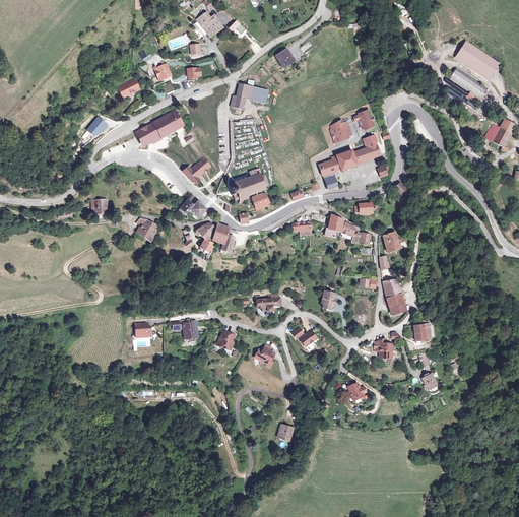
[(205,11),(195,18),(208,38),(223,26),(213,13),(209,15),(205,11)]
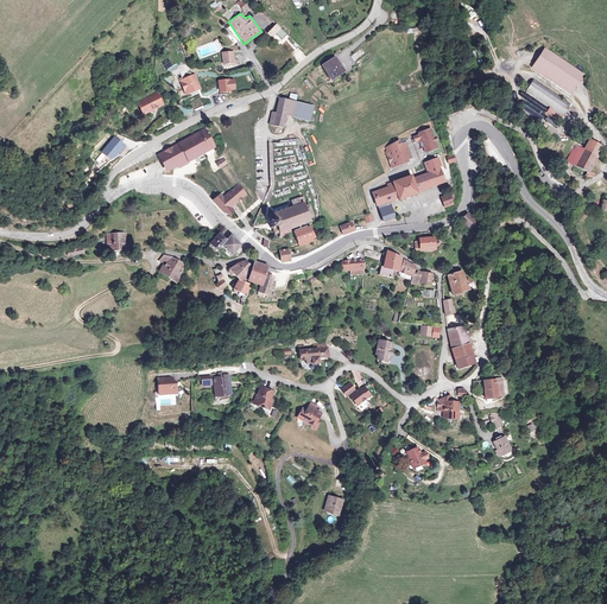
[(277,21),(271,14),(266,18),(272,26),(277,21)]
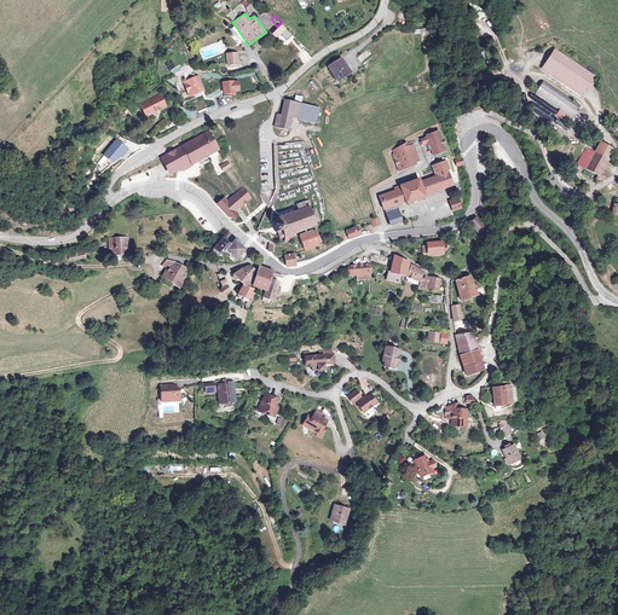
[(290,30),(286,25),(278,33),(283,38),(290,30)]
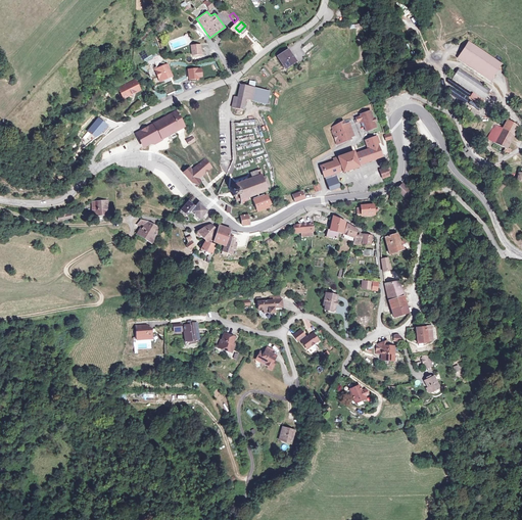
[(500,59),(468,39),(459,51),(491,73),(500,59)]
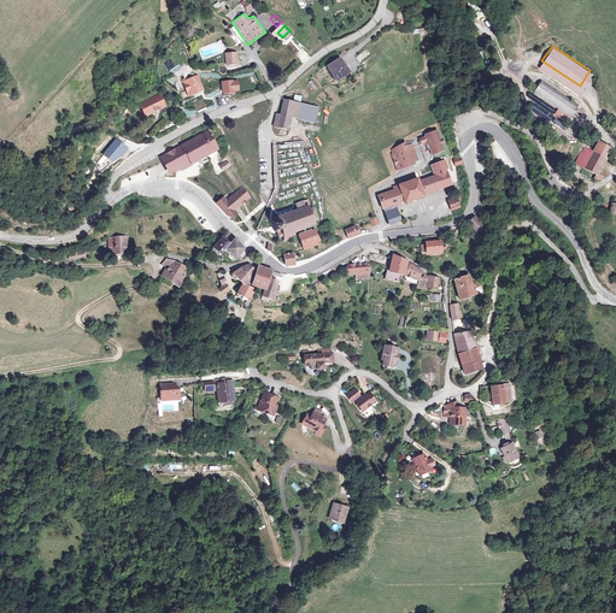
[(357,58),(367,52),(364,47),(355,53),(357,58)]
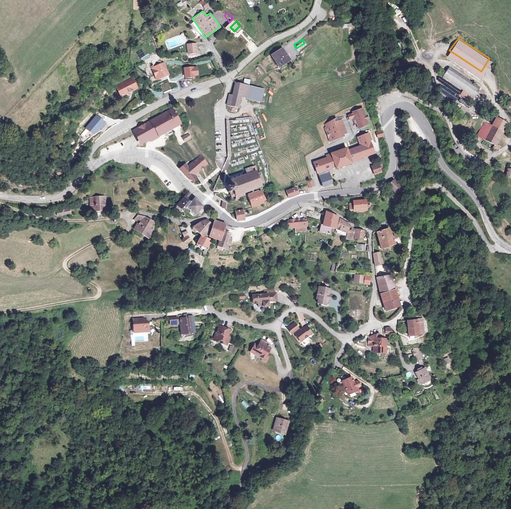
[(196,41),(186,42),(187,54),(197,53),(196,41)]
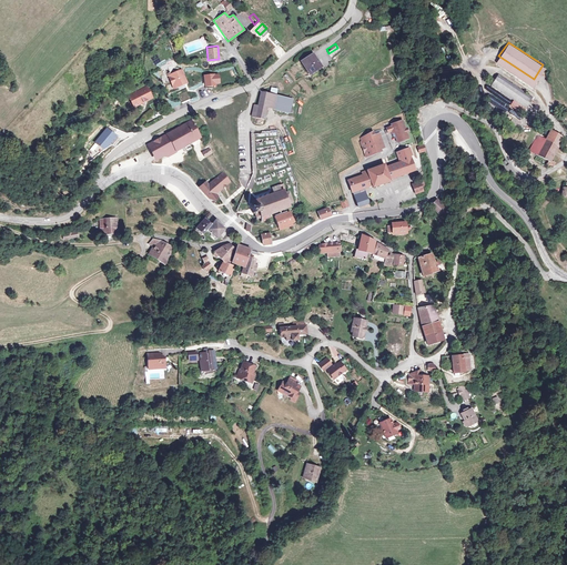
[(305,46),(293,54),(303,67),(307,63),(307,61),(313,57),(305,46)]
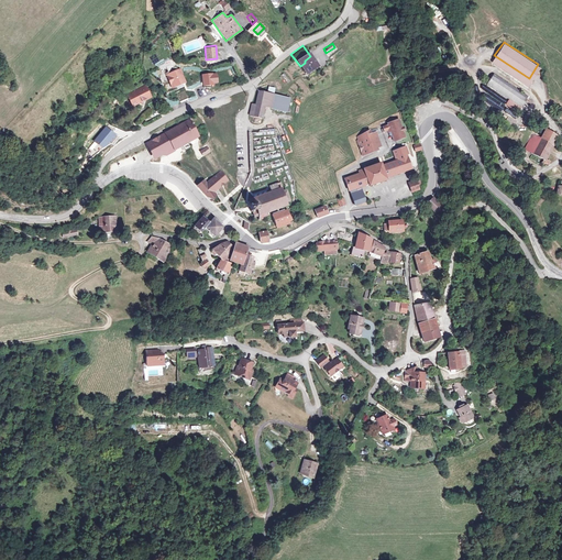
[(529,78),(494,55),(492,59),(527,81),(529,78)]
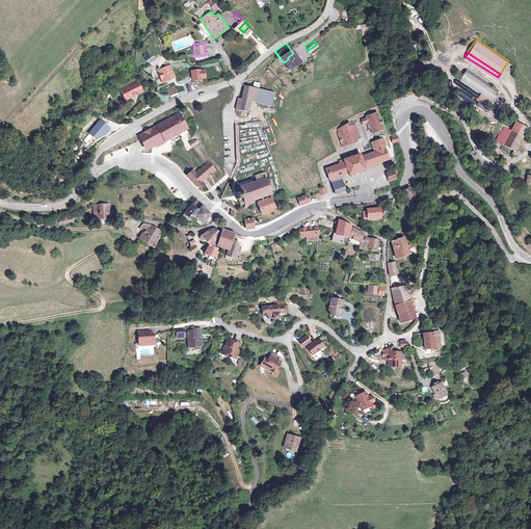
[(169,62),(156,69),(162,82),(175,77),(169,62)]
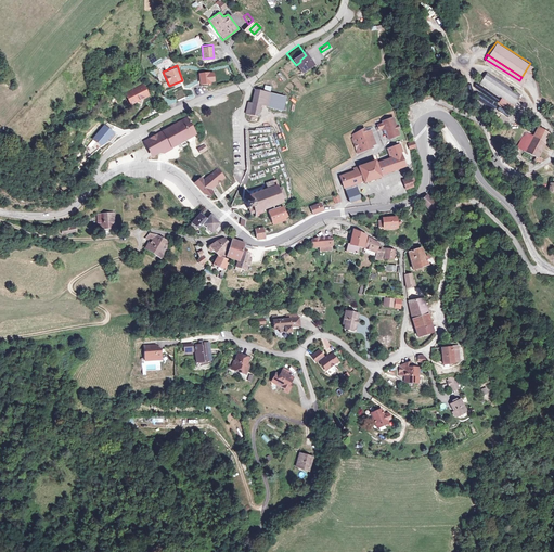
[(519,91),(485,69),(477,79),(501,94),(512,102),(519,91)]
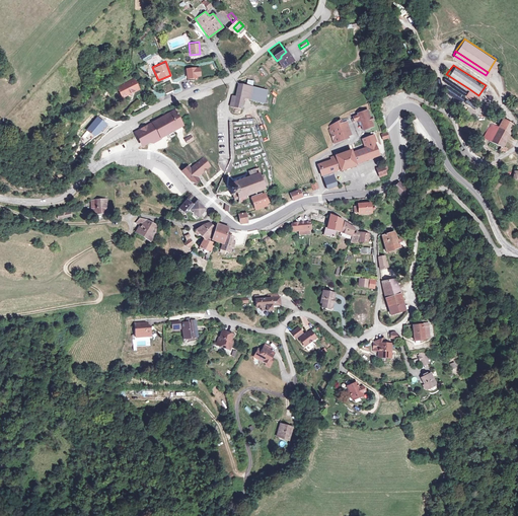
[(139,88),(134,77),(116,85),(121,96),(139,88)]
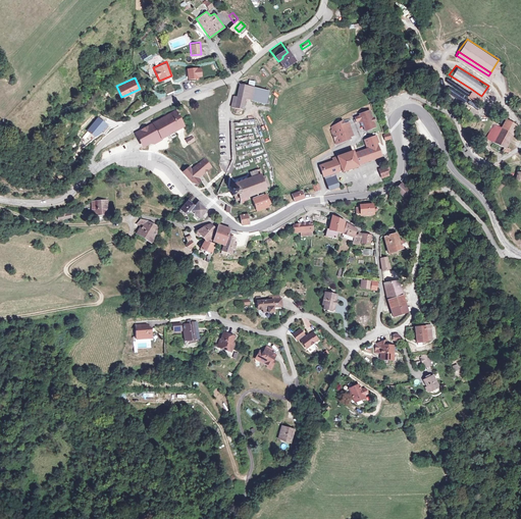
[(259,81),(248,82),(249,89),(243,89),(243,94),(260,94),(259,81)]
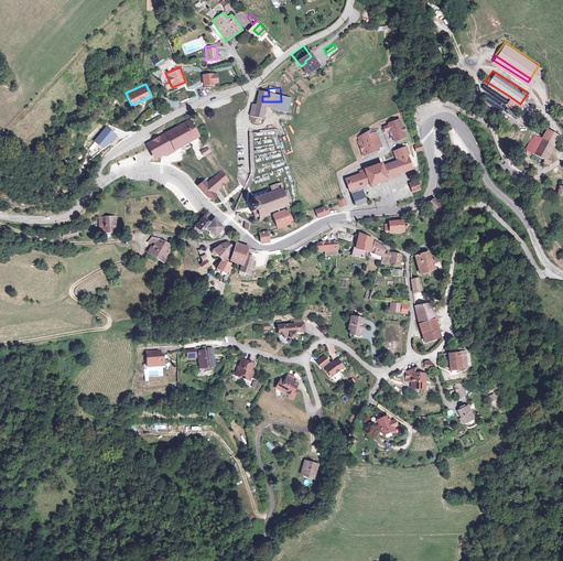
[(269,96),(268,88),(255,88),(253,103),(249,103),(249,114),(261,115),(262,101),(262,96),(269,96)]
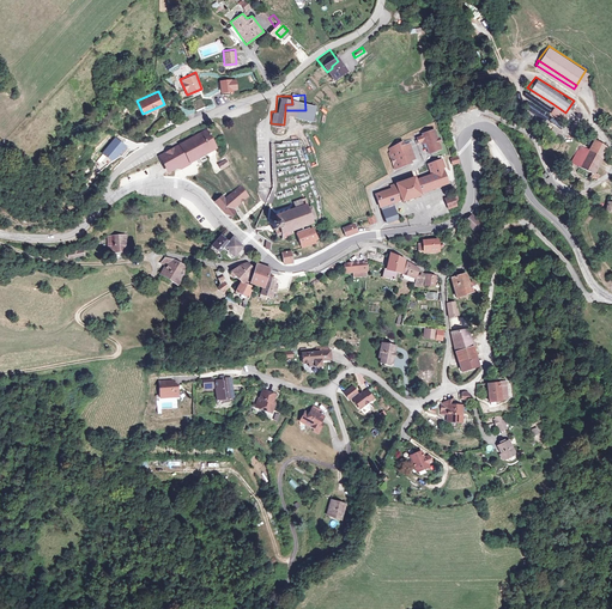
[(562,117),(565,113),(553,104),(550,109),(562,117)]
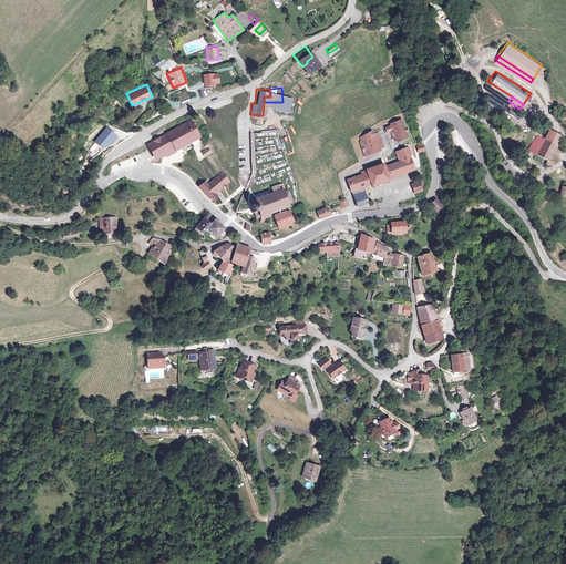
[(391,112),(388,112),(392,122),(394,122),(397,127),(398,127),(399,129),(402,126),(403,127),(411,124),(403,103),(394,106),(394,108),(390,110),(391,112)]
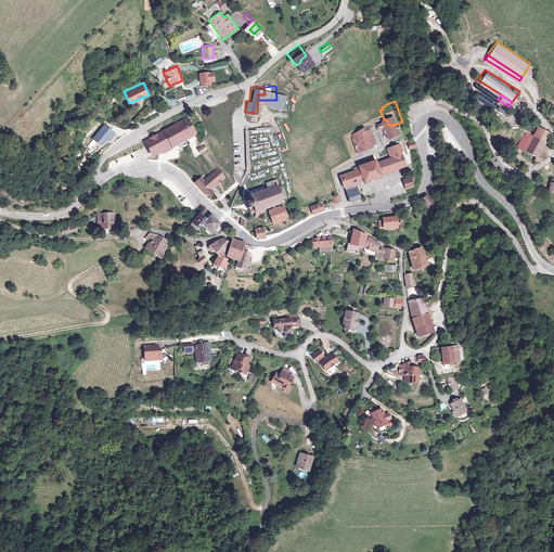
[(195,131),(185,115),(141,142),(151,158),(178,142),(185,138),(195,131)]
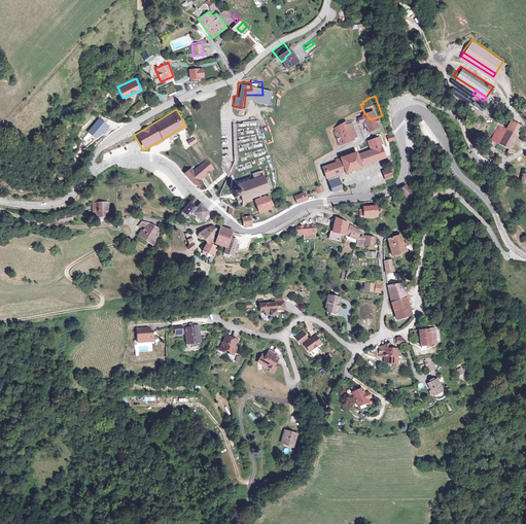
[(347,112),(346,109),(335,115),(336,118),(335,118),(336,124),(337,124),(339,127),(338,128),(340,132),(348,129),(348,127),(351,125),(347,112)]
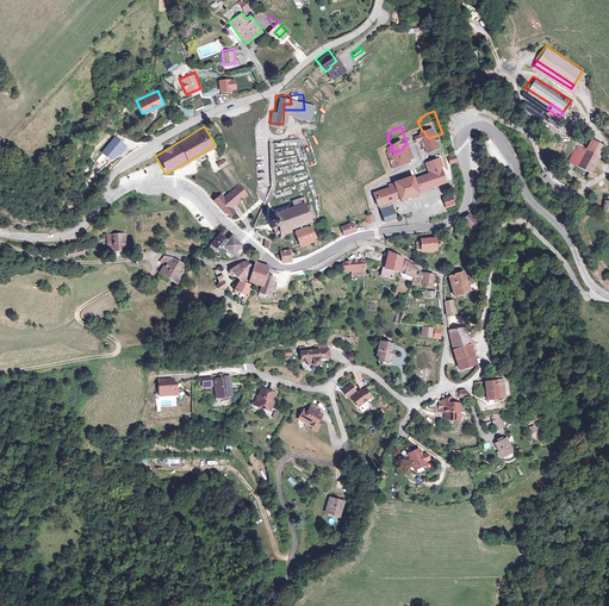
[(406,127),(402,130),(406,144),(412,143),(406,127)]
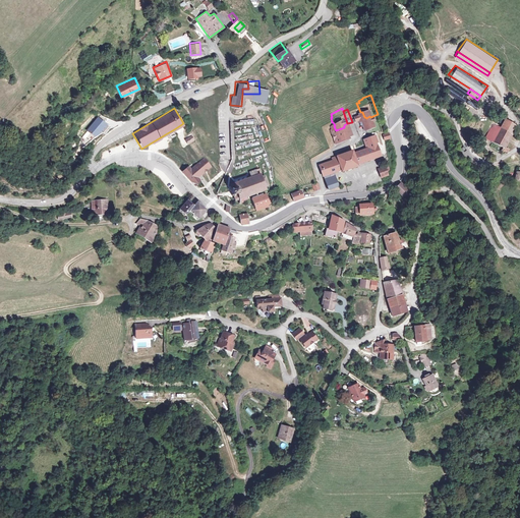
[(103,120),(96,114),(85,126),(93,132),(103,120)]
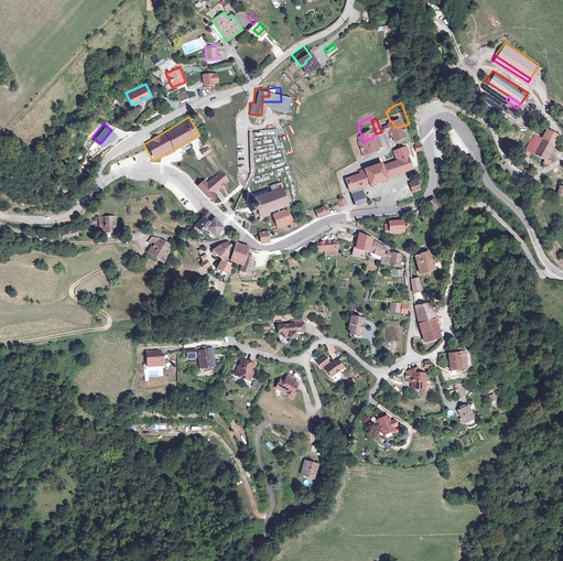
[(560,137),(545,129),(541,139),(530,133),(522,149),(548,161),(560,137)]
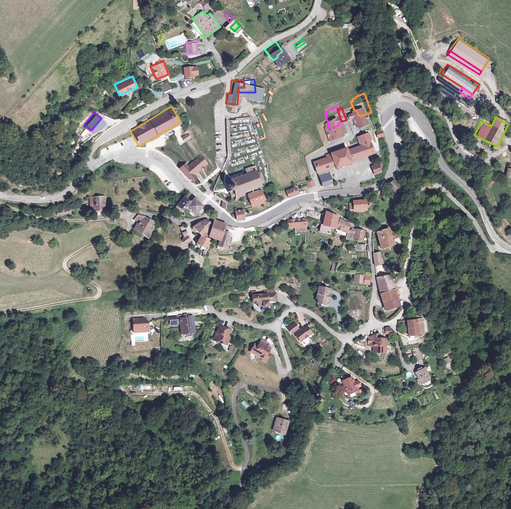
[(328,145),(314,150),(318,160),(333,154),(334,157),(352,151),(351,148),(374,140),(369,127),(371,126),(369,120),(358,124),(360,130),(362,129),(363,132),(347,138),(346,135),(327,143),(328,145)]
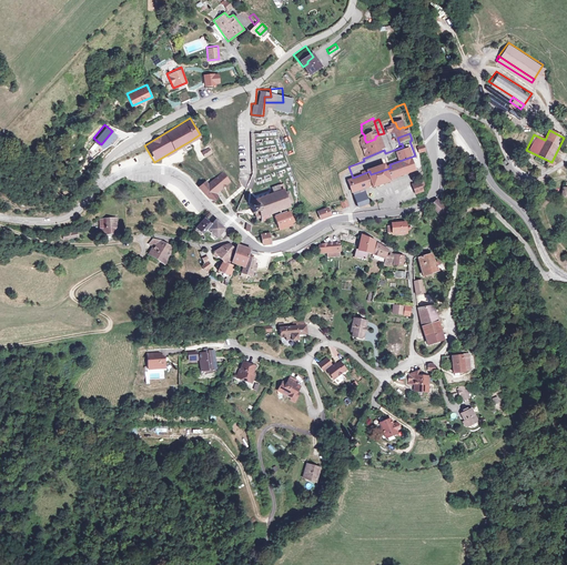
[(200,149),(203,154),(211,150),(208,144),(200,149)]
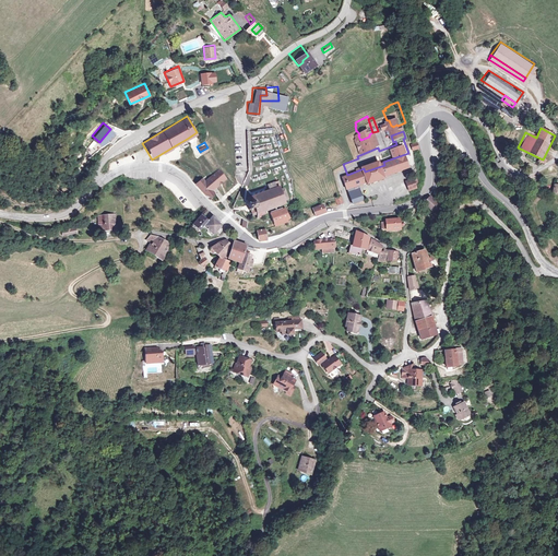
[(225,176),(216,168),(206,180),(204,182),(201,179),(197,184),(212,197),(216,192),(213,189),(214,188),(221,180),(225,176)]
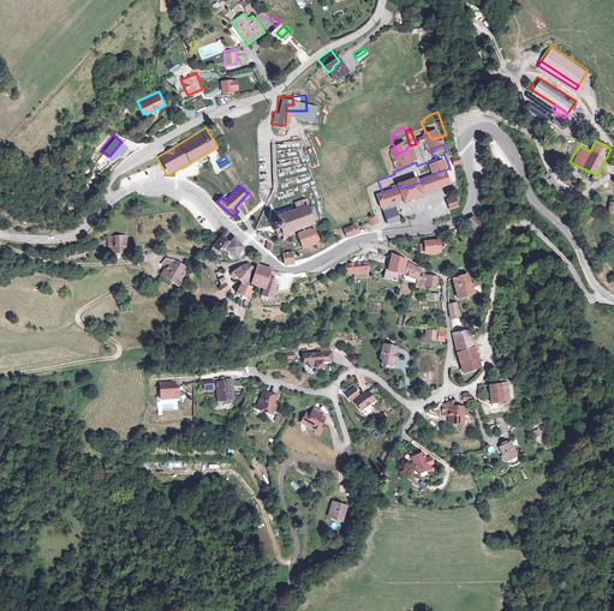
[(445,187),(434,191),(437,203),(448,199),(445,187)]
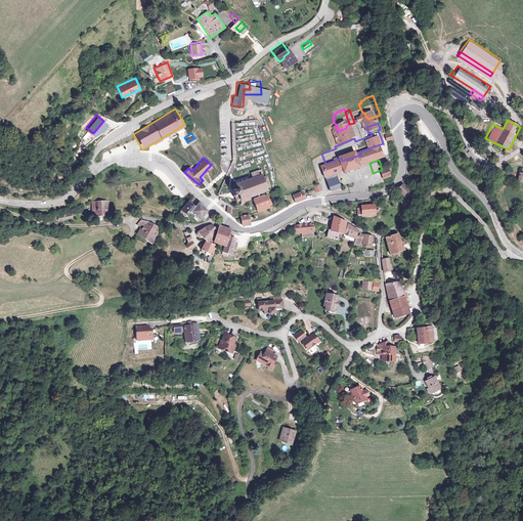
[(231,190),(234,198),(264,186),(262,182),(268,180),(265,172),(261,173),(258,166),(248,169),(250,174),(228,182),(231,189),(231,190)]
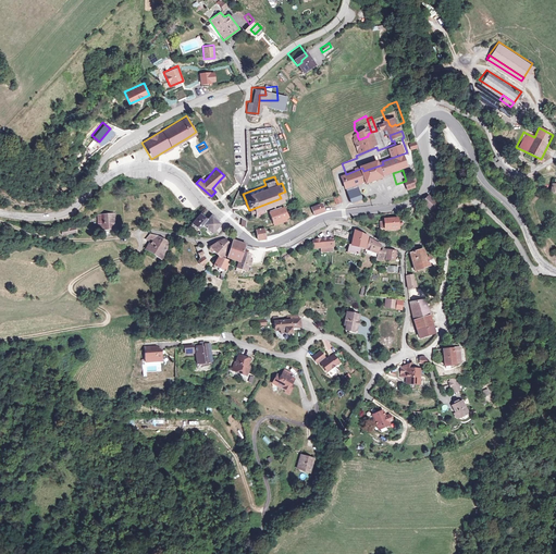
[(351,185),(345,187),(348,199),(355,197),(351,185)]
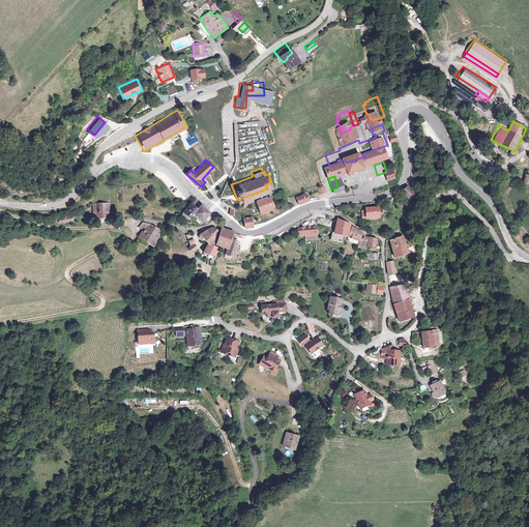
[(302,193),(299,183),(289,186),(292,196),(302,193)]
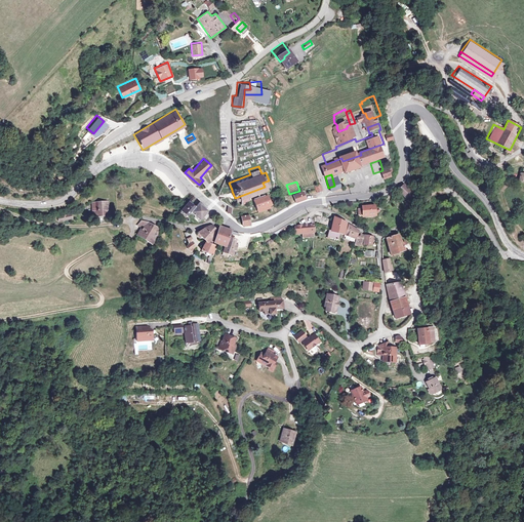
[(409,192),(403,185),(398,190),(404,197),(409,192)]
